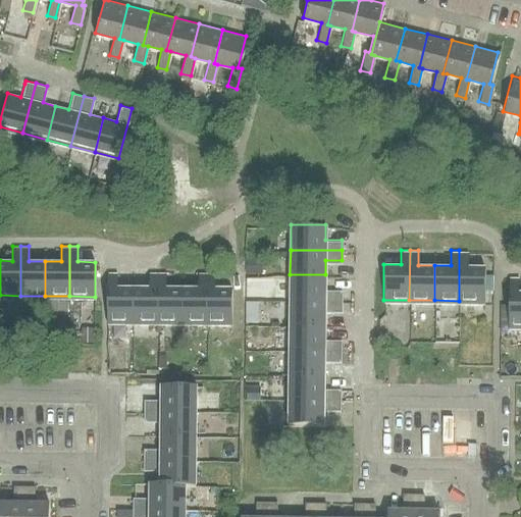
[(459,250),(459,301),(483,301),(484,295),(491,295),(491,271),(484,271),(484,266),(467,266),(467,250),(459,250)]
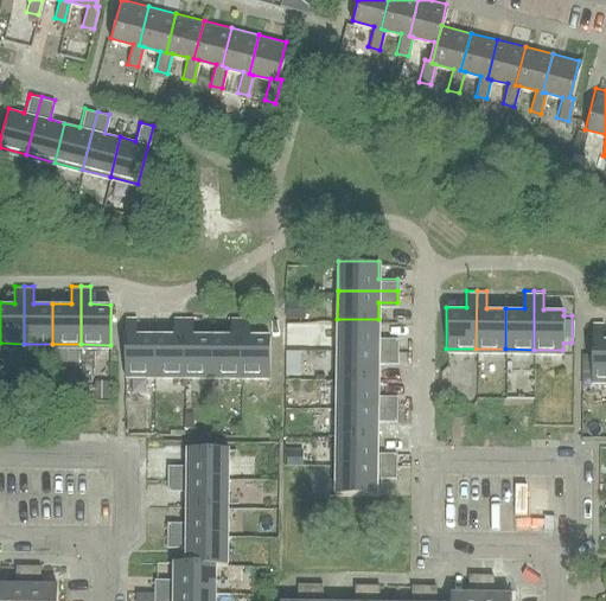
[(126,314),(125,373),(157,373),(158,333),(141,333),(141,315),(126,314)]
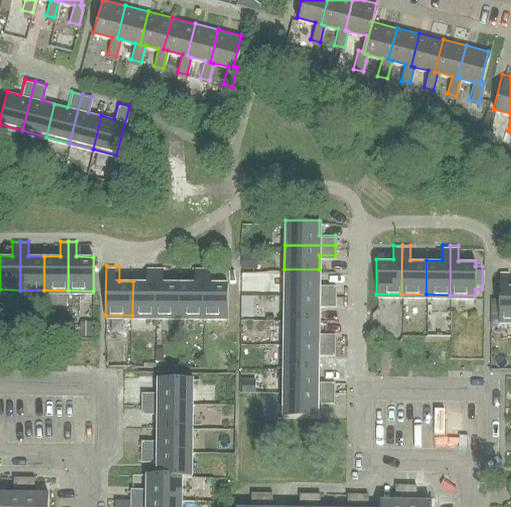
[(133,281),(132,315),(155,316),(155,266),(147,266),(147,281),(133,281)]
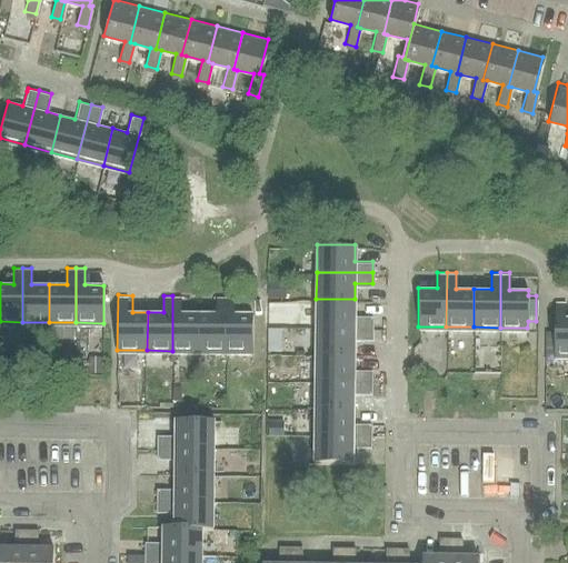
[(172,295),(172,351),(199,351),(199,313),(182,312),(182,295),(172,295)]
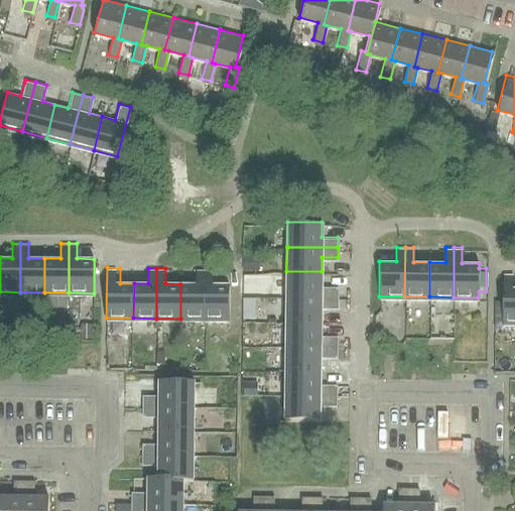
[(180,284),(180,318),(204,318),(205,269),(197,269),(197,284),(180,284)]
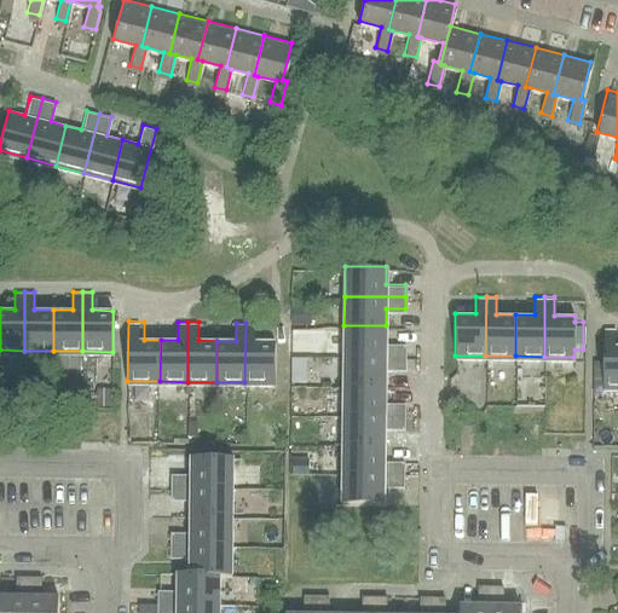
[(246,323),(244,382),(273,382),(275,341),(255,341),(255,323),(246,323)]
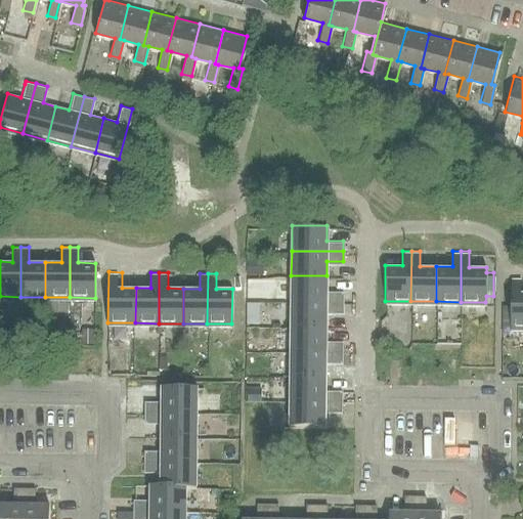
[(291,275),(291,300),(342,300),(342,290),(325,290),(327,275),(291,275)]
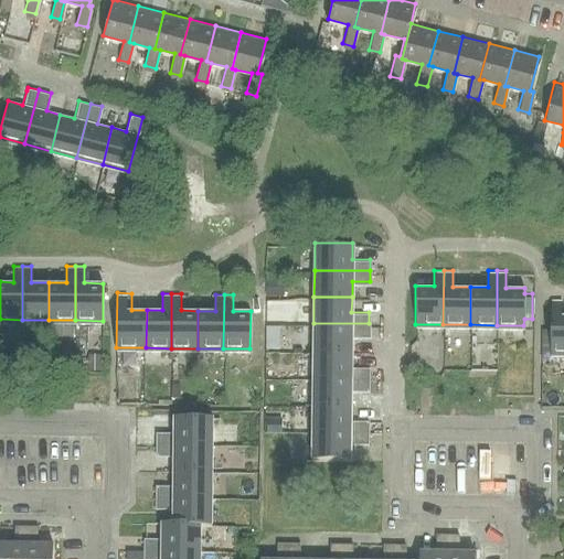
[(551,299),(550,353),(563,352),(563,313),(560,314),(560,299),(551,299)]
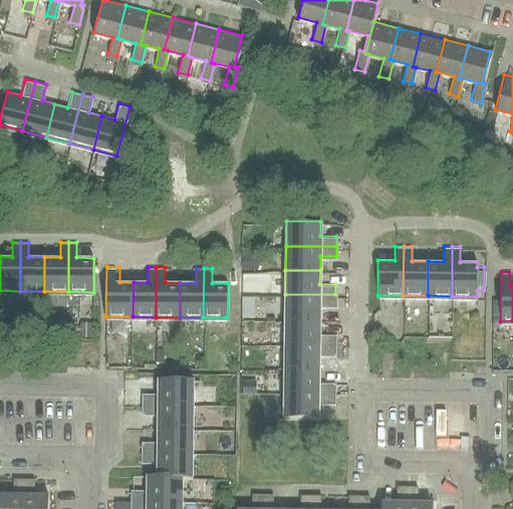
[(285,294),(285,318),(320,319),(320,304),(335,305),(335,294),(285,294)]
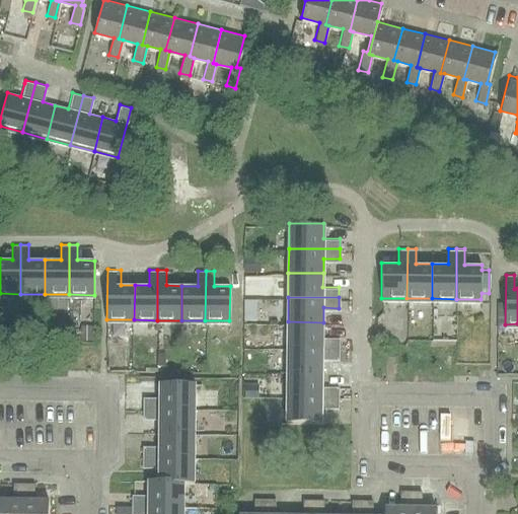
[(288,321),(287,347),(339,347),(339,337),(322,337),(323,322),(288,321)]
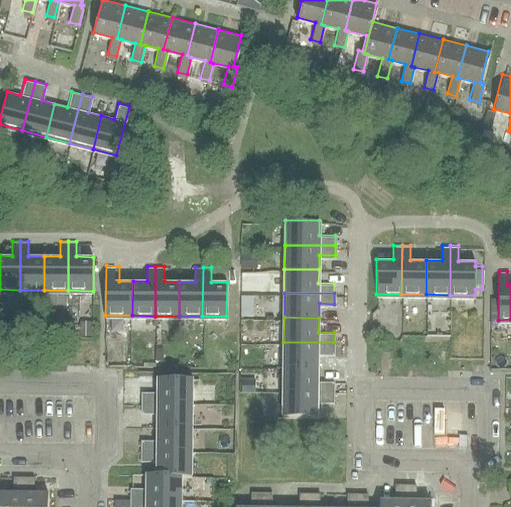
[(79,319),(79,333),(92,334),(93,319),(79,319)]
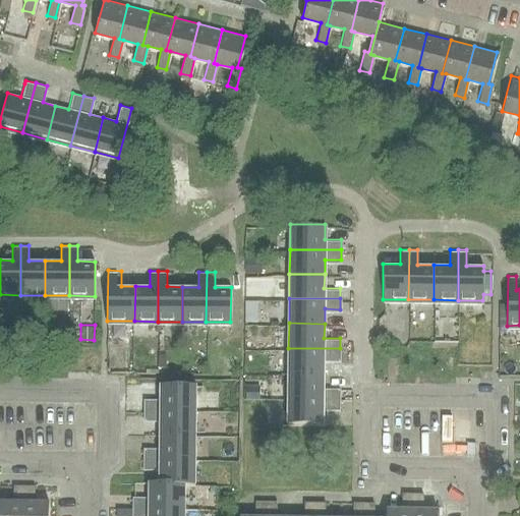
[(288,348),(288,373),(324,373),(324,358),(340,358),(340,348),(288,348)]
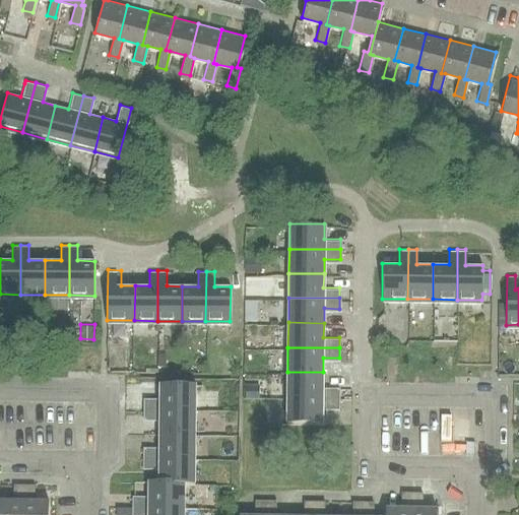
[(287,372),(287,395),(338,396),(338,386),(323,386),(323,372),(287,372)]
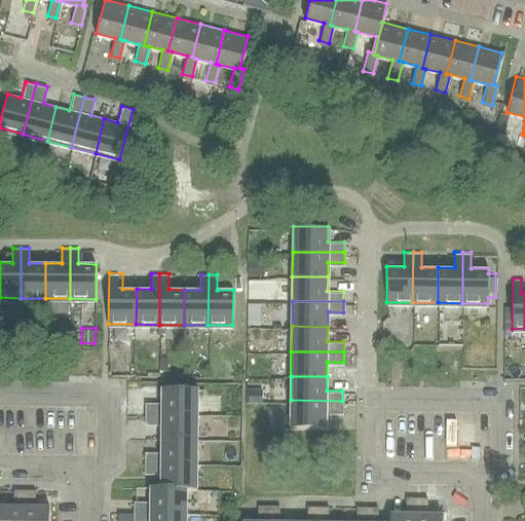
[(145,412),(197,412),(197,386),(162,385),(162,402),(145,401),(145,412)]
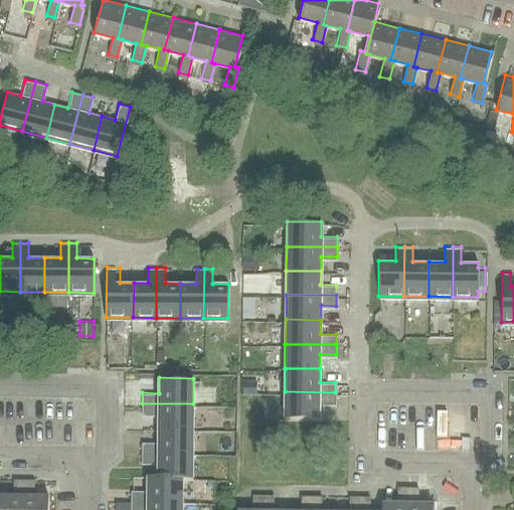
[(241,379),(241,393),(255,393),(255,378),(241,379)]
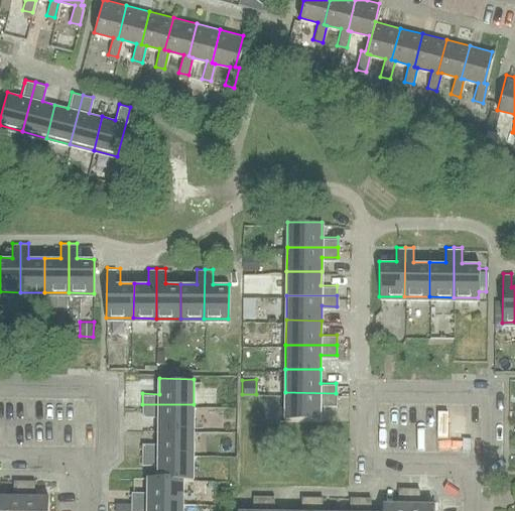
[(285,392),(285,418),(320,418),(320,402),(336,403),(336,393),(285,392)]
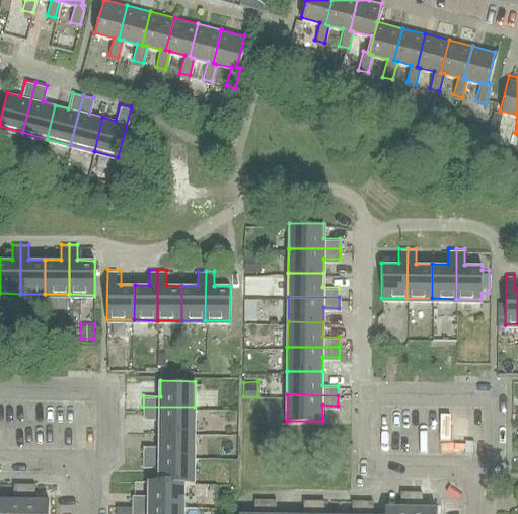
[(134,417),(143,417),(159,417),(159,431),(195,432),(205,432),(205,407),(195,407),(143,407),(134,407),(134,417)]
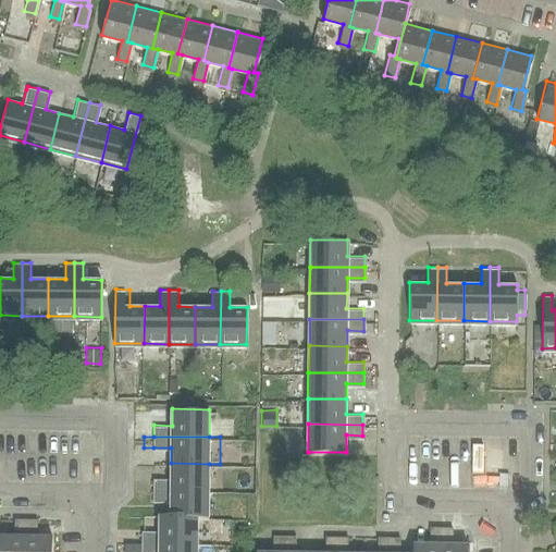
[(209,490),(209,464),(171,463),(171,478),(152,478),(152,489),(209,490)]
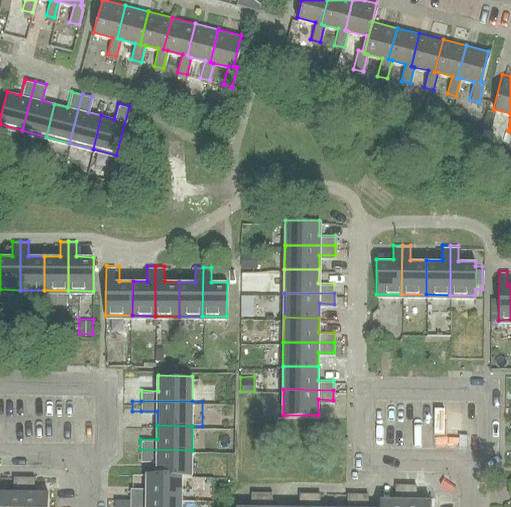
[(140,449),(140,459),(157,459),(157,472),(183,473),(182,474),(191,474),(192,450),(140,449)]
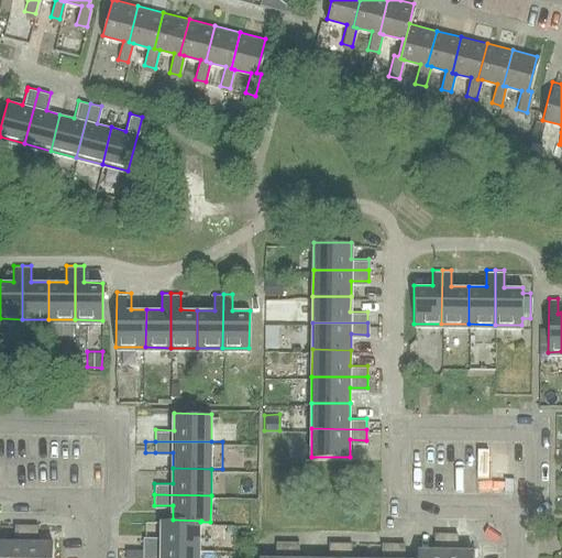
[(145,535),(144,546),(200,547),(200,522),(201,521),(173,520),(162,520),(162,535),(145,535)]
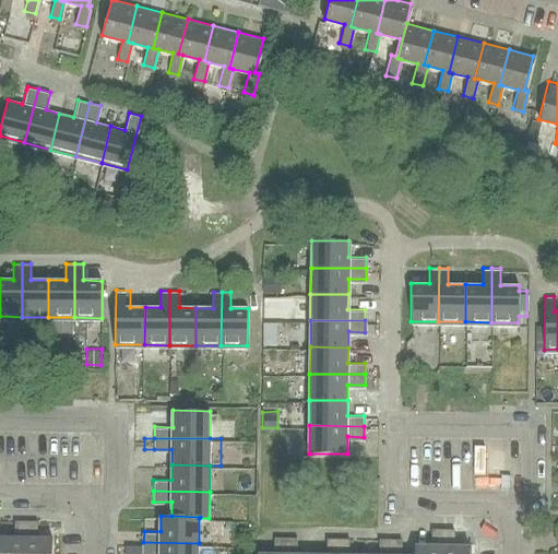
[(0,553),(25,553),(26,519),(14,519),(14,535),(0,534),(0,553)]
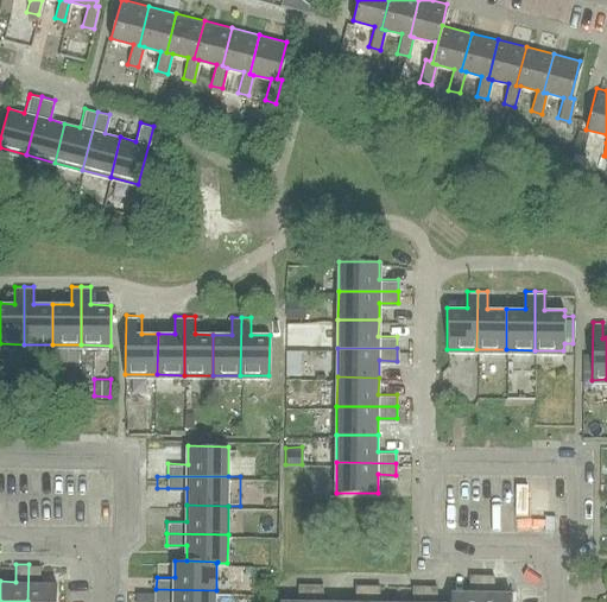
[(40,583),(40,564),(29,564),(27,601),(56,601),(57,583),(40,583)]
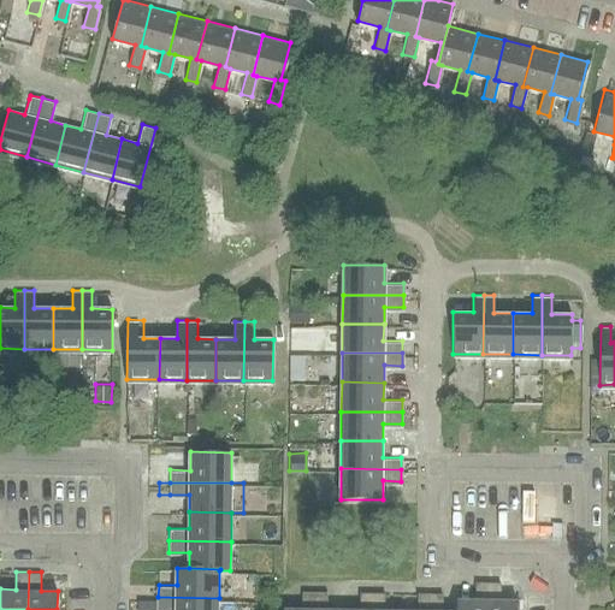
[(488,609),(489,581),(475,581),(475,599),(459,599),(457,609),(488,609)]
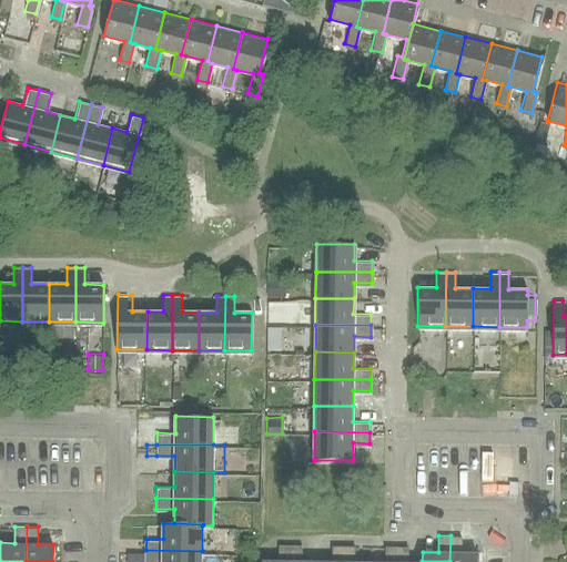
[(462,553),(462,535),(451,535),(449,561),(478,561),(478,553),(462,553)]
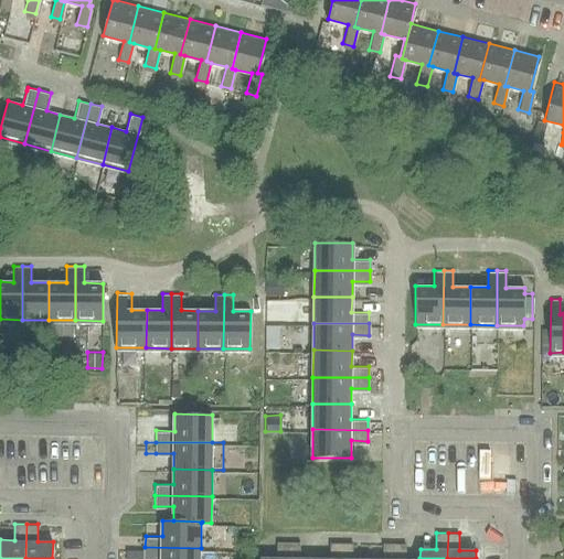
[(288,558),(288,541),(277,541),(277,558),(261,558),(288,558)]
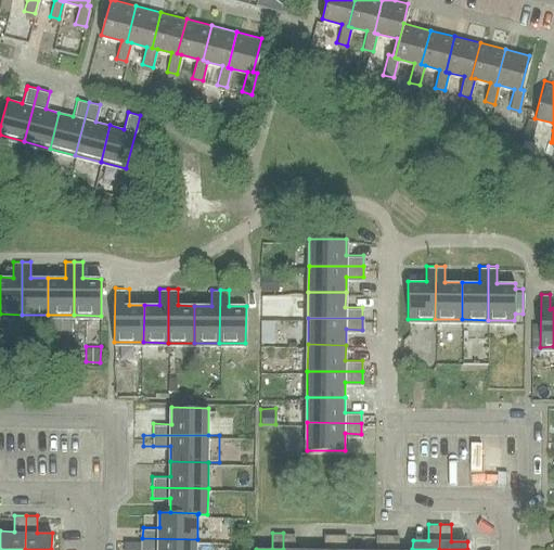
[(295,549),(295,533),(283,533),(283,549),(309,549),(295,549)]
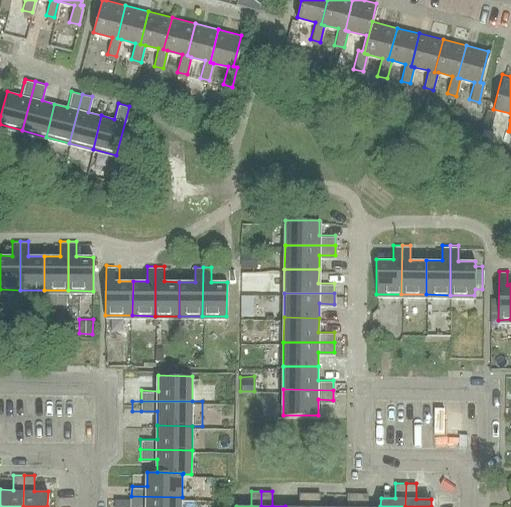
[(309,506),(309,491),(299,491),(299,506),(285,506),(309,506)]
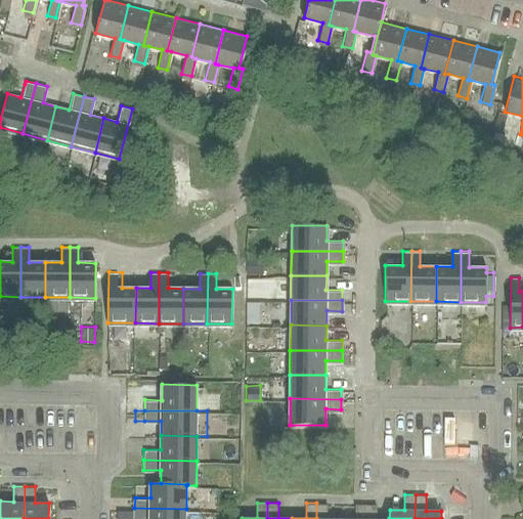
[(339,518),(327,518),(328,503),(316,503),(316,518),(339,518)]
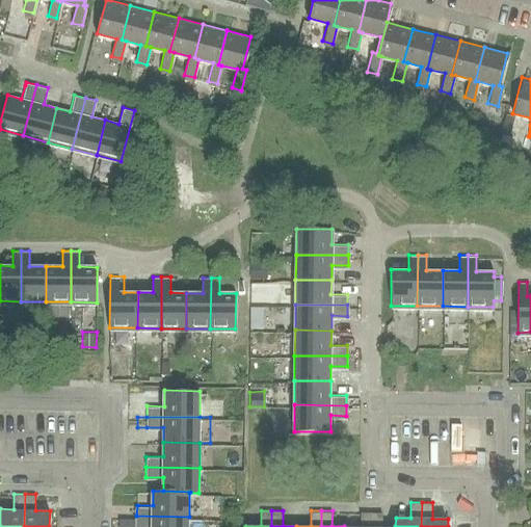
[(371,526),(371,511),(361,511),(360,526),(371,526)]
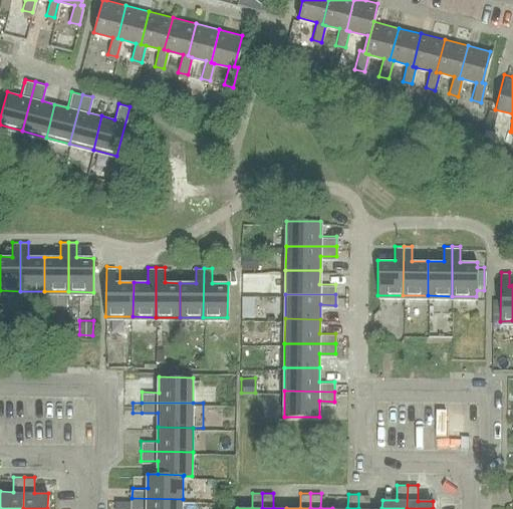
[(369,508),(369,494),(358,494),(358,508),(369,508)]
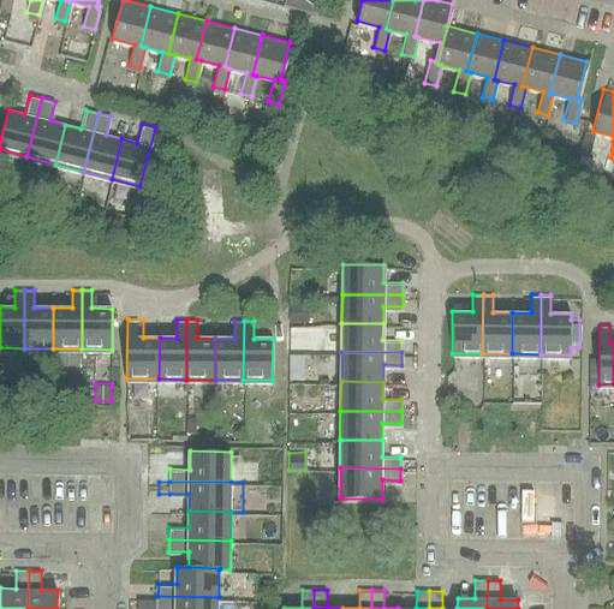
[(219,608),(219,597),(158,596),(158,608),(177,608),(176,608),(219,608)]
